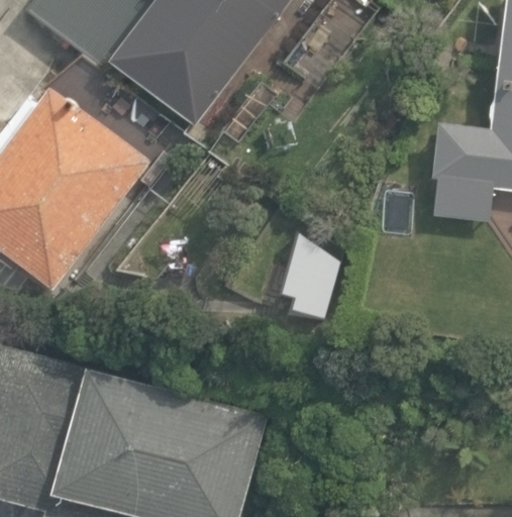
[(194,126),(288,0),(30,0),(24,8),(104,69),(109,62),(194,126)]
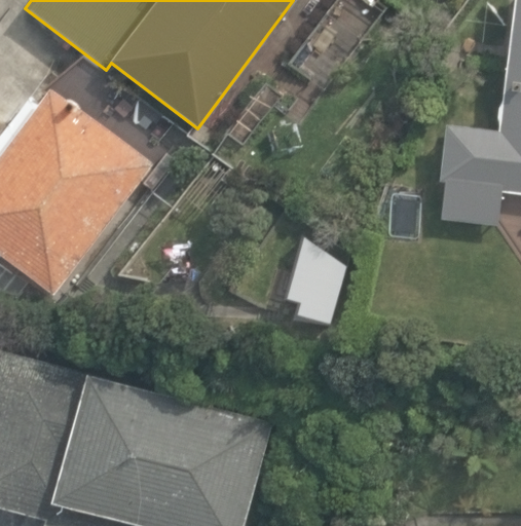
[(338,0),(326,13),(358,42),(376,22),(351,0),(338,0)]
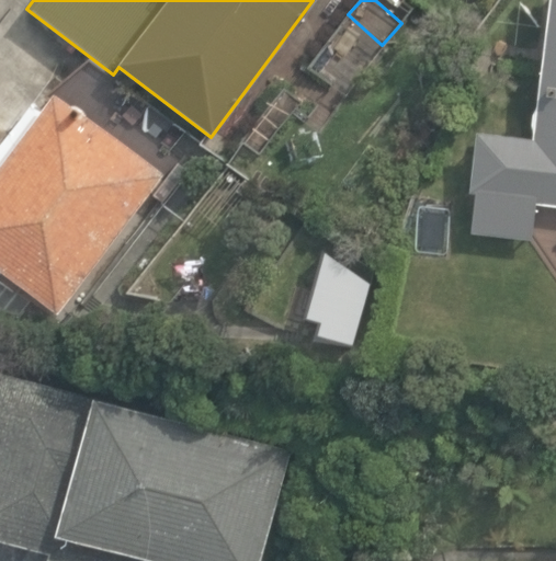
[(555,0),(548,0),(531,139),(475,133),(467,191),(472,192),(467,232),(530,241),(534,205),(555,207),(555,0)]
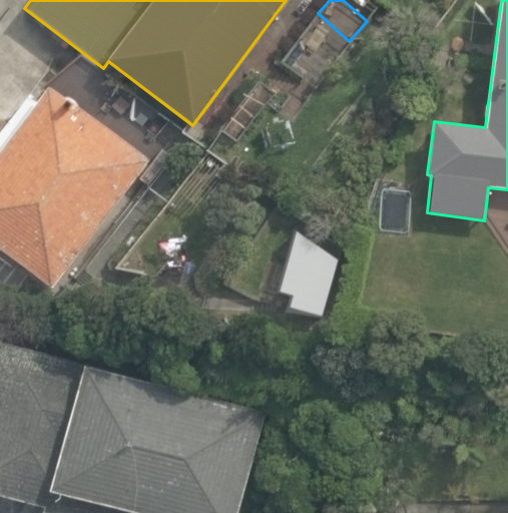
[(0,243),(51,283),(145,157),(50,86),(0,152),(0,243)]
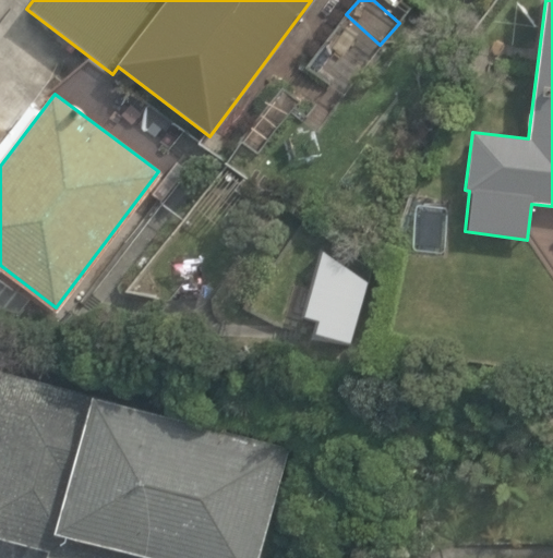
[(279,330),(300,298),(260,273),(239,305),(279,330)]
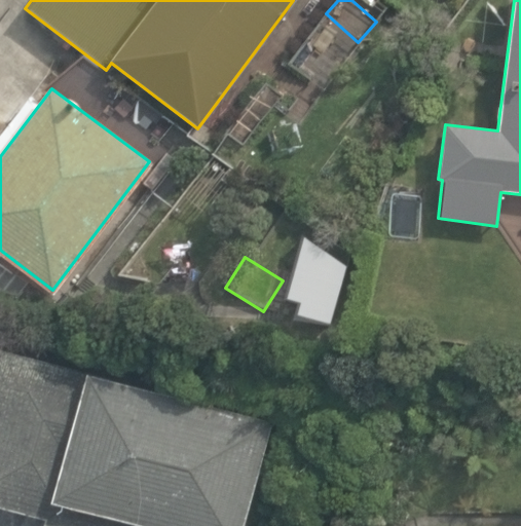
[(46,525),(132,525),(135,519),(161,525),(239,525),(268,423),(0,349),(0,500),(49,515),(46,525)]
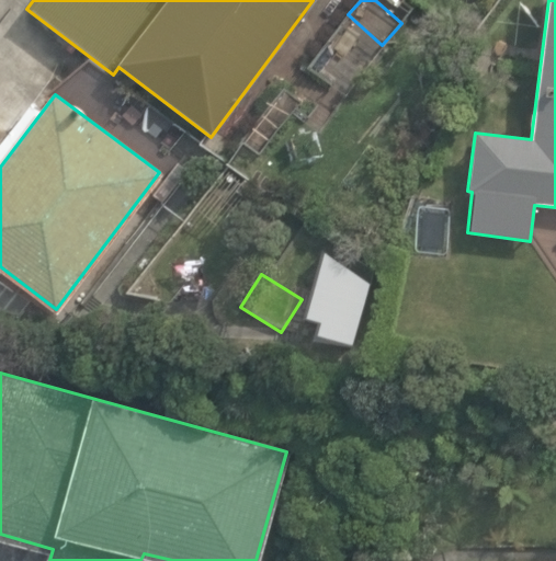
All buildings are outlined.
